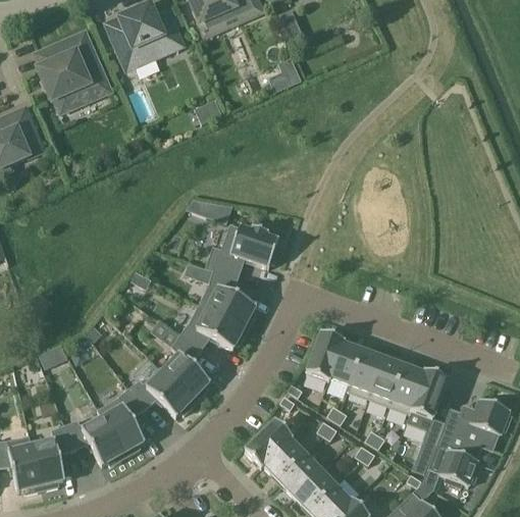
[(223,29),(262,11),(257,0),(189,0),(200,23),(218,15),(223,29)]
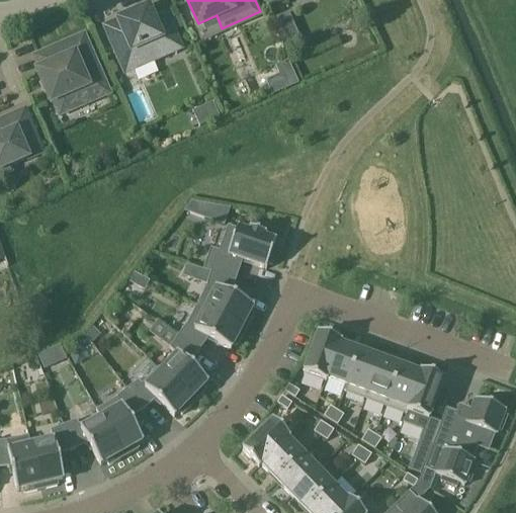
[(127,52),(135,66),(182,46),(167,11),(154,16),(149,5),(130,14),(133,21),(108,31),(119,56),(127,52)]
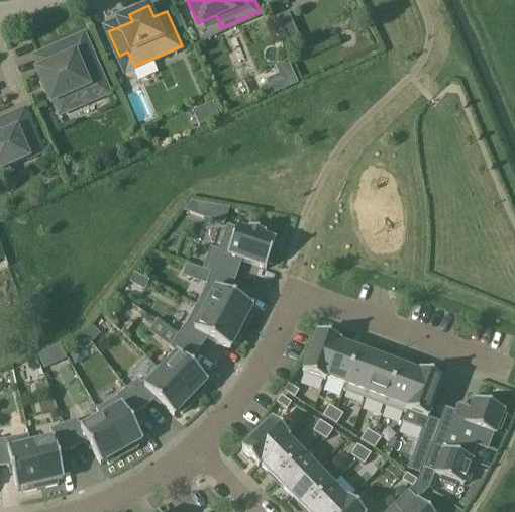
[(302,39),(292,15),(280,20),(291,44),(302,39)]
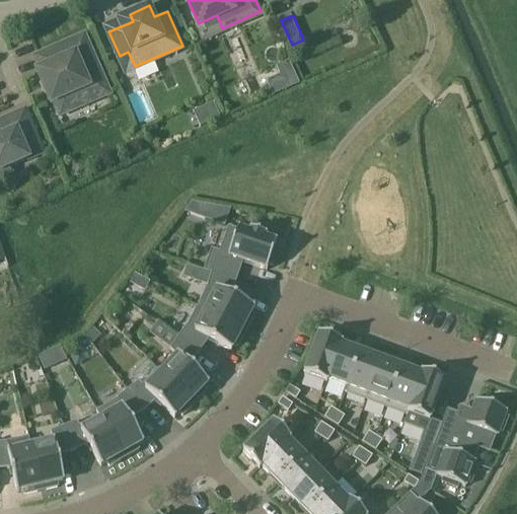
[(69,108),(98,96),(93,83),(104,78),(85,33),(37,55),(38,57),(39,57),(42,66),(42,68),(39,69),(52,100),(63,96),(69,108)]
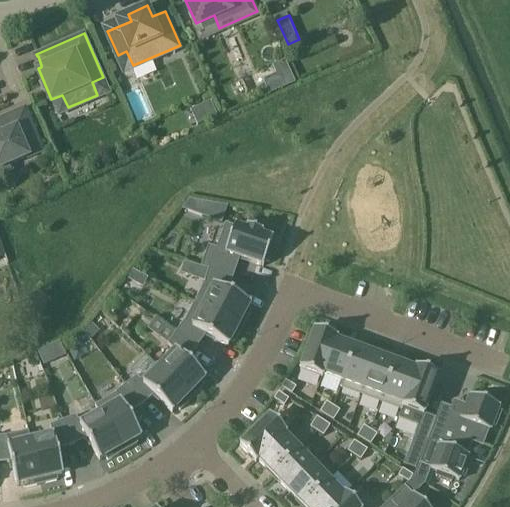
[(286,57),(273,62),(276,70),(263,75),(270,91),(296,80),(286,57)]
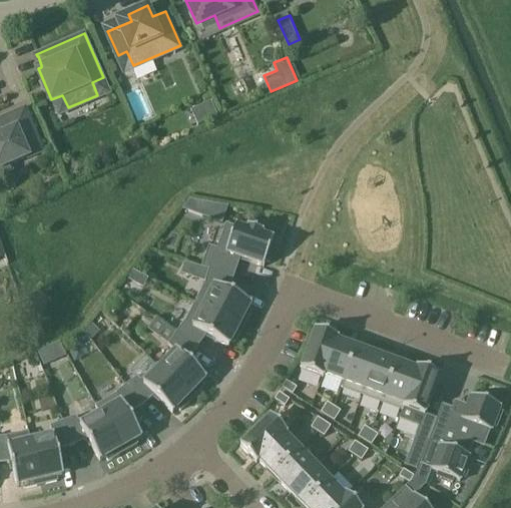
[(19,127),(0,134),(0,172),(32,159),(19,127)]
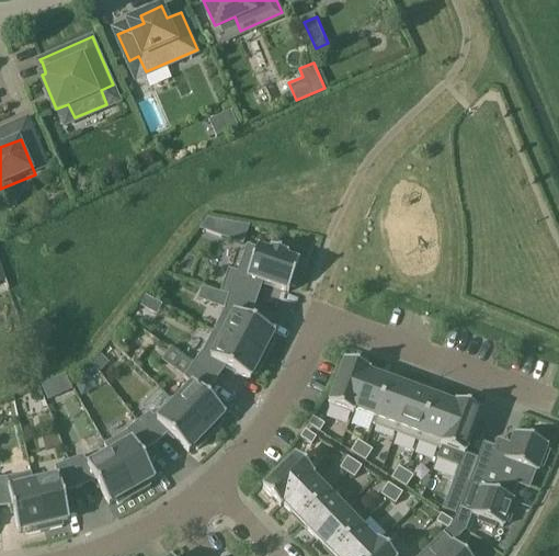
[(213,213),(208,225),(223,229),(227,216),(213,213)]
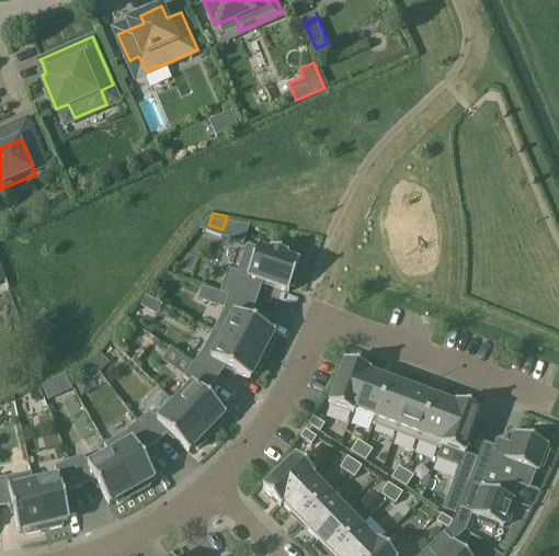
[(229,293),(230,291),(257,301),(264,280),(291,288),(292,283),(296,284),(303,267),(298,265),(300,260),(287,254),(288,250),(273,245),(272,249),(249,241),(239,269),(230,265),(221,290),(229,293)]
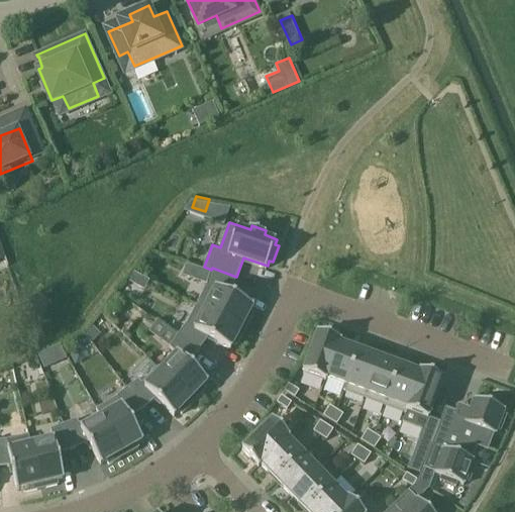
[(208,282),(198,302),(246,327),(253,312),(250,310),(253,304),(231,292),(236,277),(212,268),(211,270),(207,282),(208,282)]
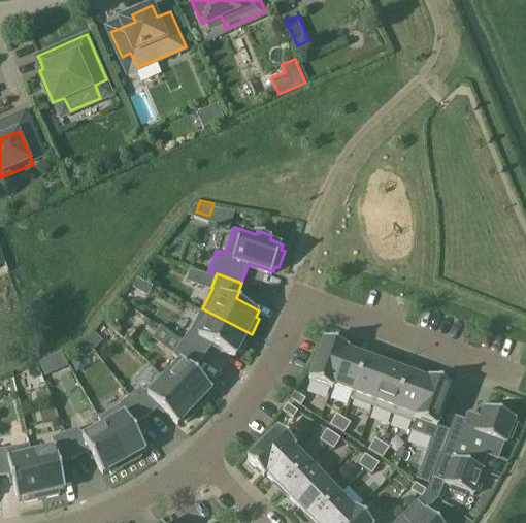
[(191,328),(183,340),(204,356),(214,342),(236,354),(239,348),(243,349),(252,334),(202,308),(191,328)]
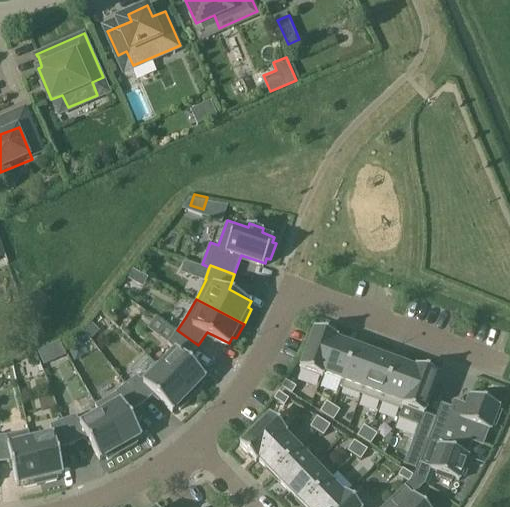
[(102,325),(95,319),(89,327),(96,333),(102,325)]
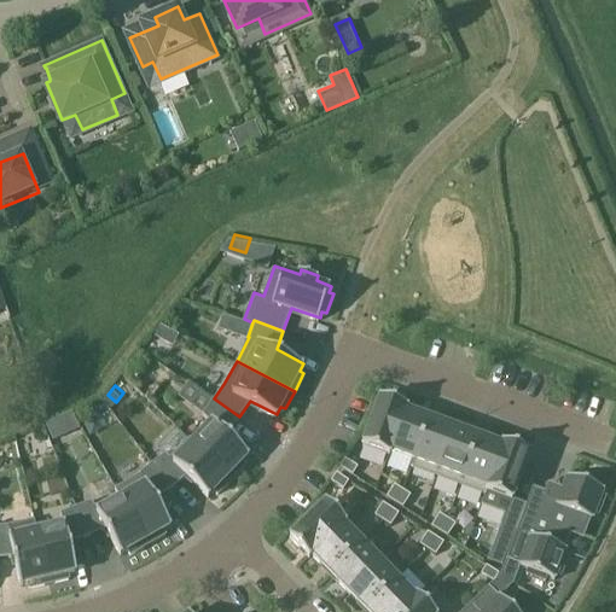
[(408,403),(382,394),(364,443),(390,453),(391,449),(407,407),(408,403)]
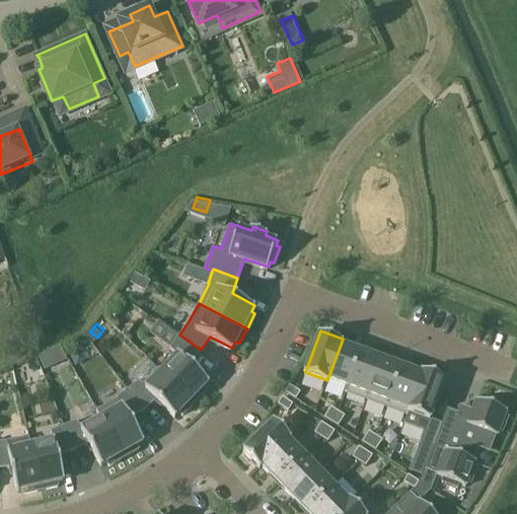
[(164,368),(163,369),(196,400),(207,388),(204,385),(209,380),(191,363),(201,350),(179,335),(170,346),(178,353),(164,368)]
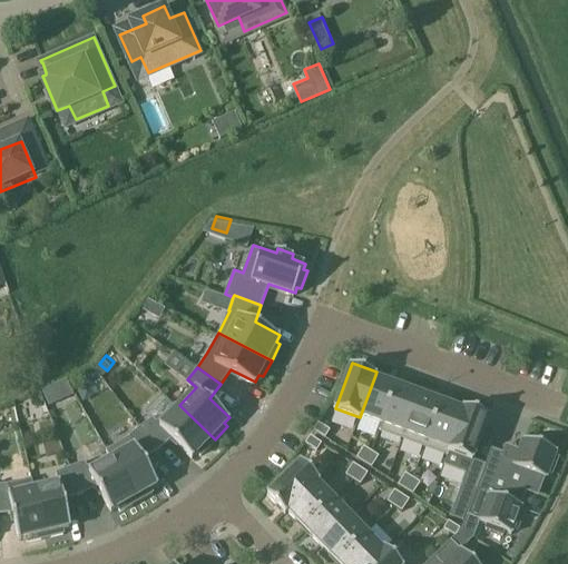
[(382,422),(397,383),(375,375),(361,414),(382,422)]
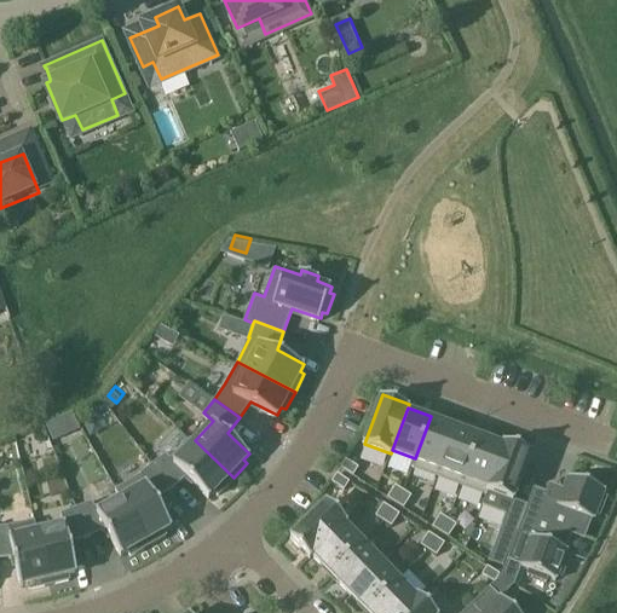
[(74,410),(64,414),(71,429),(81,426),(74,410)]
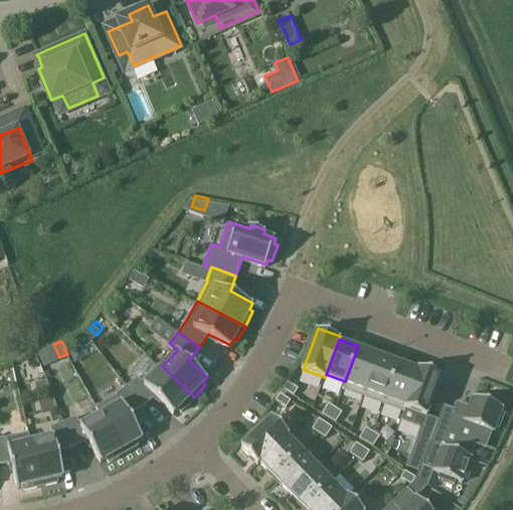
[(345,381),(343,386),(364,394),(379,354),(358,346),(345,381)]
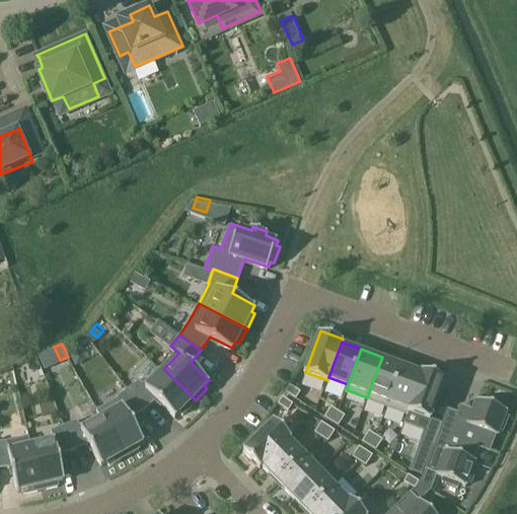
[(382,357),(367,397),(387,405),(402,364),(382,357)]
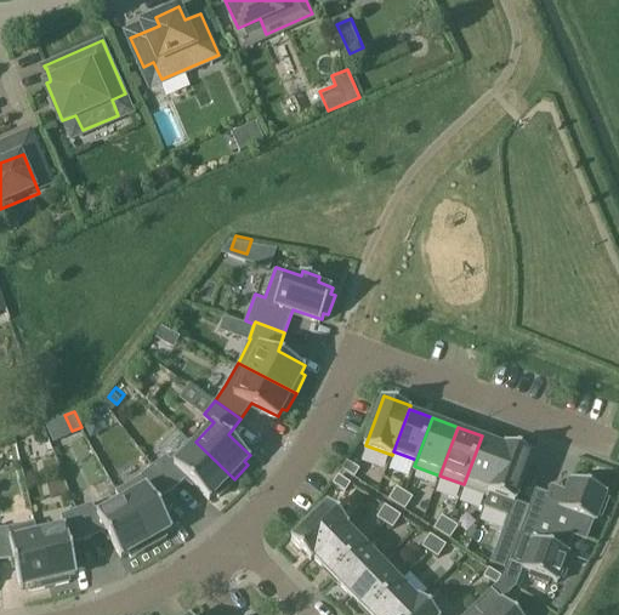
[(505,445),(482,436),(464,484),(489,494),(490,490),(506,445),(505,445)]
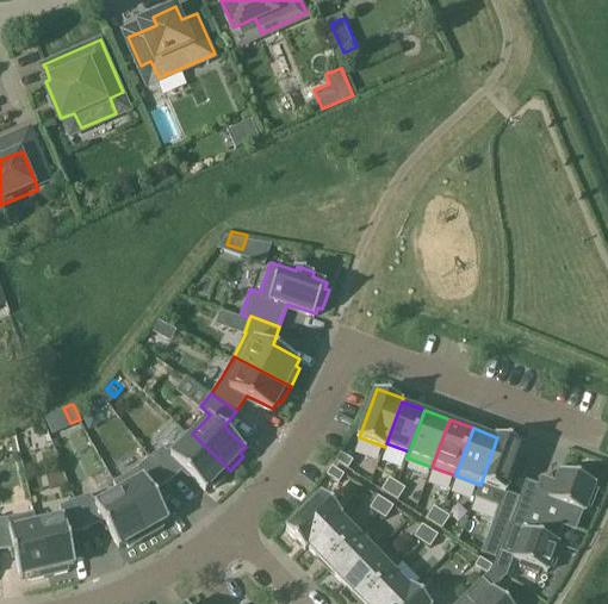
[(166,444),(152,455),(171,479),(185,467),(206,487),(212,481),(216,485),(230,471),(192,434),(193,433),(188,429),(169,448),(166,444)]
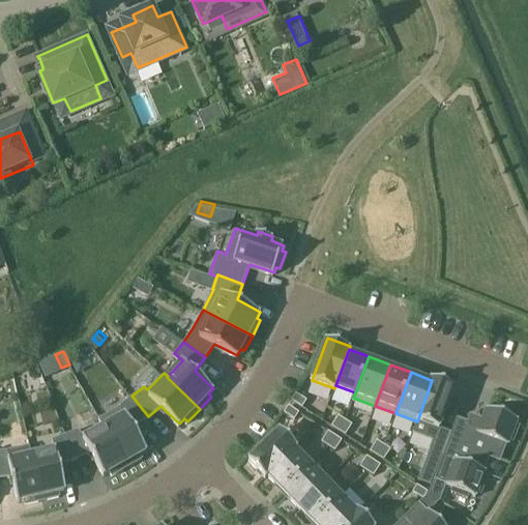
[(431,380),(432,380),(418,418),(439,427),(440,427),(456,385),(432,377),(431,380)]
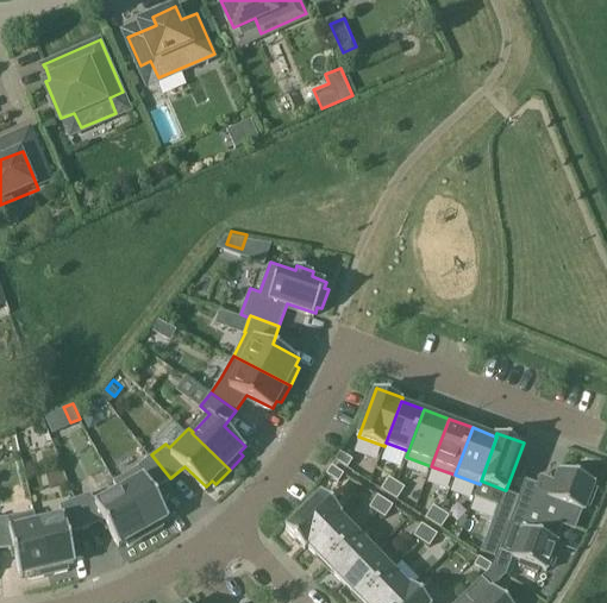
[(354,457),(342,448),(337,457),(349,465),(354,457)]
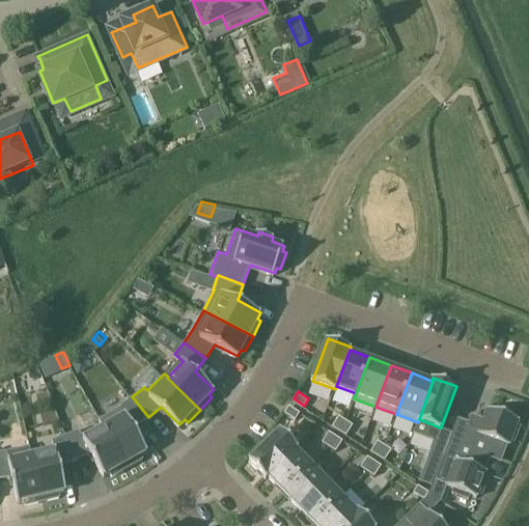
[(103,421),(129,466),(143,458),(141,453),(147,450),(135,427),(148,417),(132,396),(120,405),(121,406),(100,417),(101,421),(103,421)]
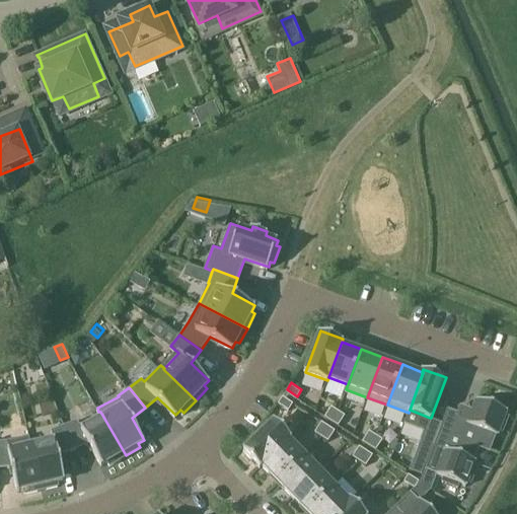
[(294,401),(283,394),(279,401),(289,409),(294,401)]
